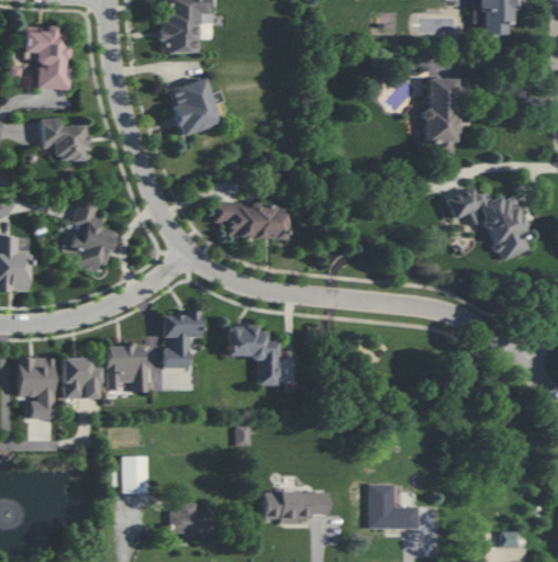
[(212,0),(164,0),(165,53),(201,53),(201,38),(213,38),(212,0)]
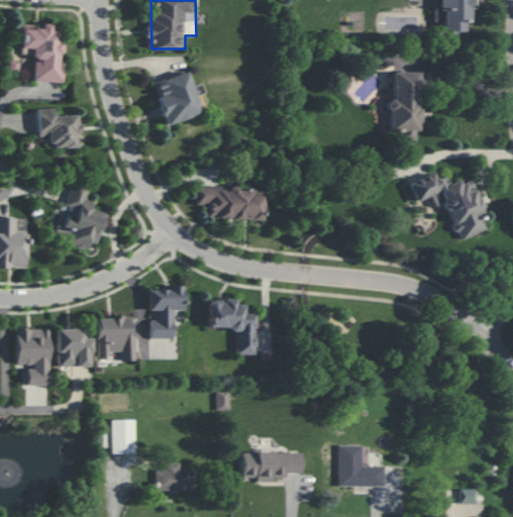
[(434,0),(435,21),(445,21),(445,31),(467,31),(467,21),(472,21),(472,9),(478,9),(477,0),(434,0)]
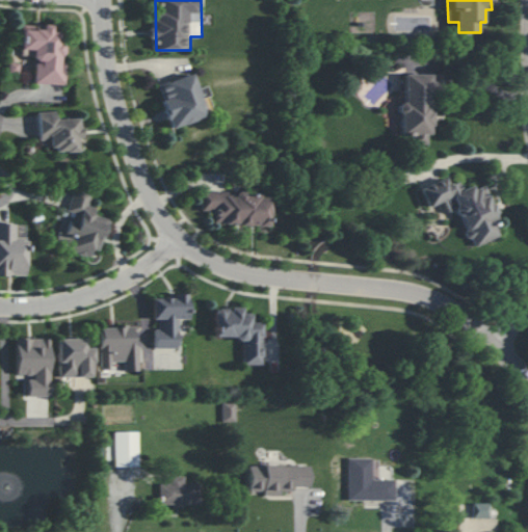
[(68,84),(68,62),(64,62),(67,31),(55,30),(55,25),(25,24),(24,55),(37,56),(36,83),(68,84)]
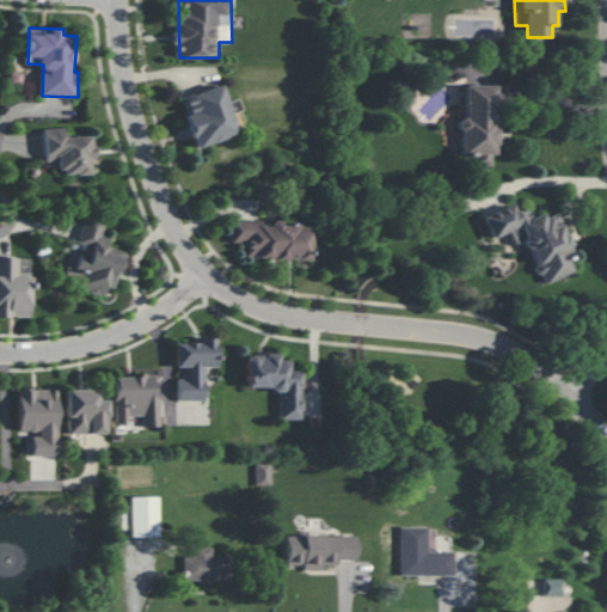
[(201,148),(241,134),(235,112),(244,109),(240,98),(231,102),(225,85),(184,98),(201,148)]
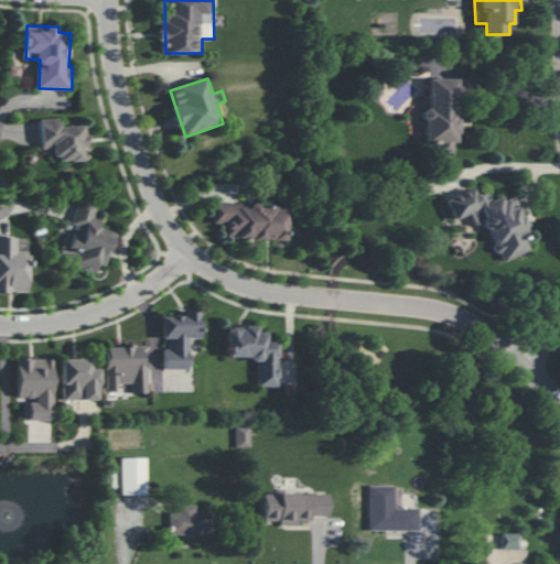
[(430,78),(430,143),(443,143),(443,153),(460,153),(460,78),(430,78)]
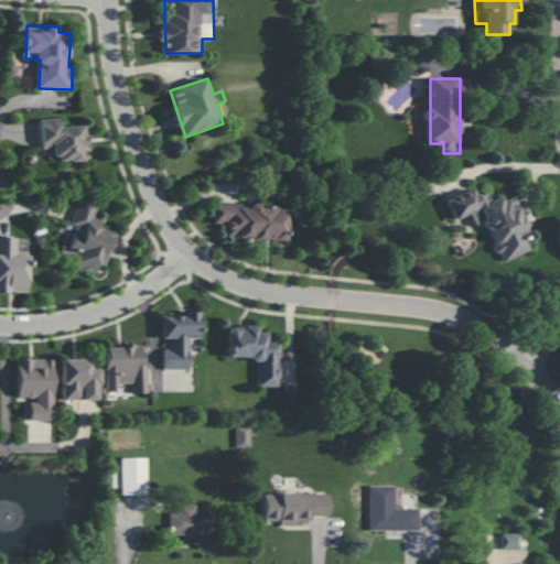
[(44,149),(56,148),(56,160),(88,159),(87,126),(63,126),(63,118),(44,119),(44,149)]
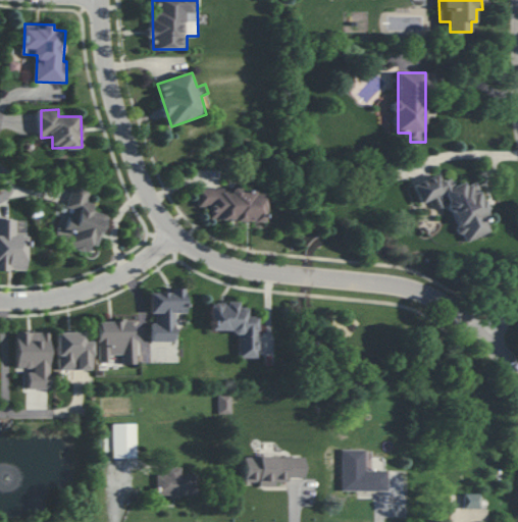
[(416,184),(423,203),(438,198),(443,208),(452,205),(465,243),(496,231),(477,181),(466,186),(465,181),(456,186),(453,177),(444,180),(441,174),(416,184)]
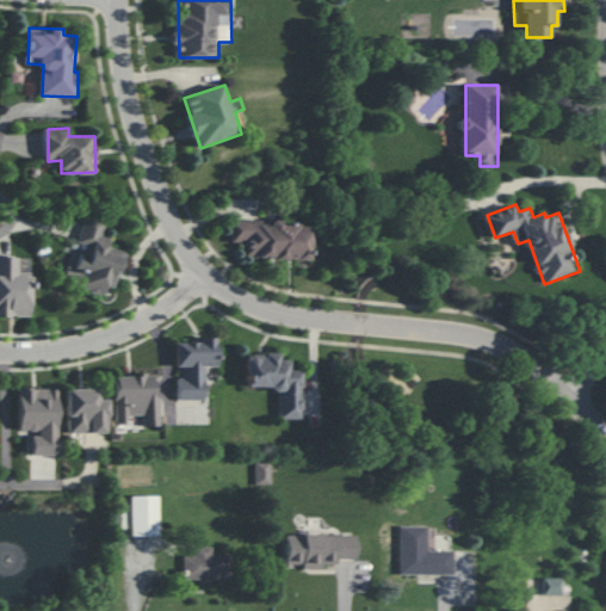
[(127,251),(111,246),(113,239),(105,236),(109,222),(87,216),(81,242),(96,246),(93,257),(82,254),(79,266),(72,265),(67,282),(116,295),(127,251)]
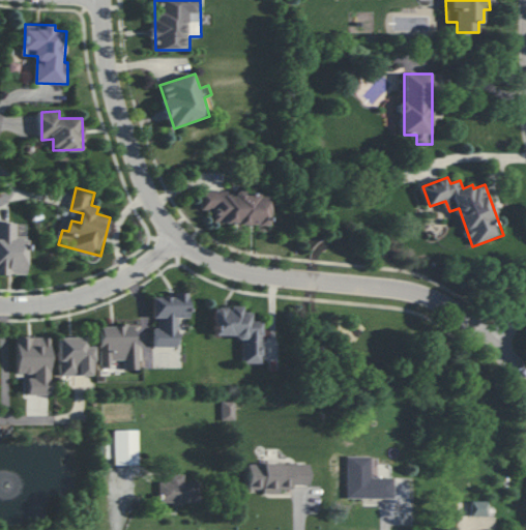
[(203,210),(215,210),(215,224),(272,224),(272,194),(238,193),(238,196),(229,196),(229,190),(203,190),(203,210)]
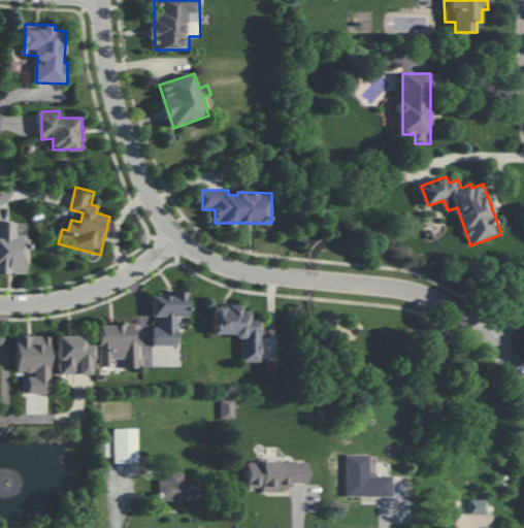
[(0,272),(30,273),(30,238),(20,238),(20,222),(0,221),(0,272)]
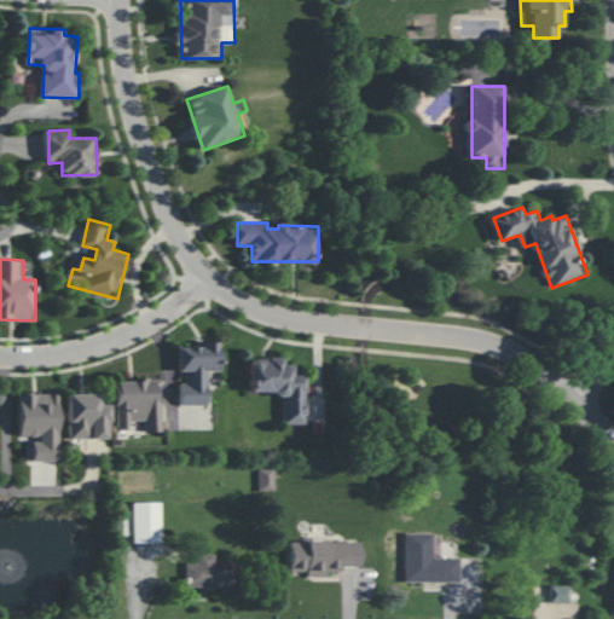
[(222,370),(222,341),(206,342),(207,346),(181,347),(181,372),(185,371),(186,405),(212,405),(210,371),(222,370)]
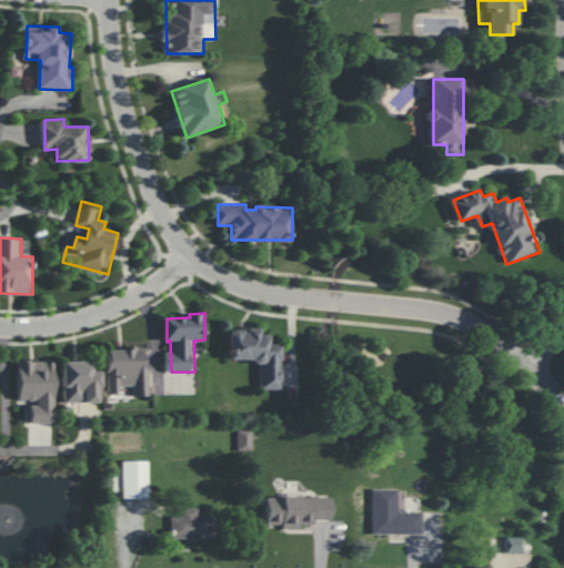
[(232,361),(263,361),(263,389),(283,389),(283,345),(272,344),(272,335),(263,335),(263,328),(232,328),(232,361)]
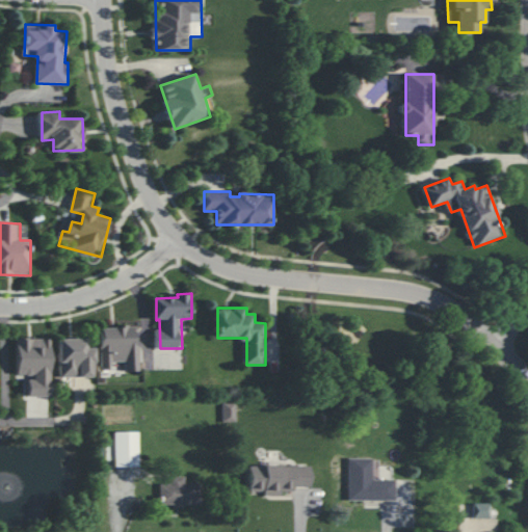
[(103,326),(103,367),(116,366),(116,362),(128,362),(128,371),(141,371),(140,326),(103,326)]
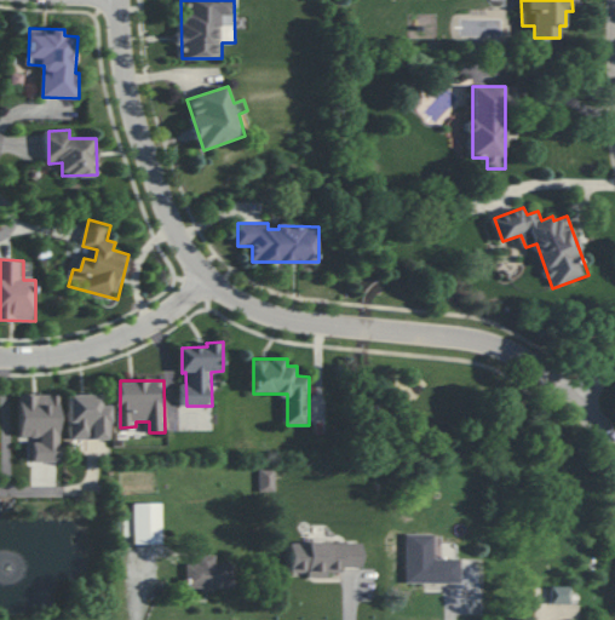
[(35,461),(62,463),(62,395),(23,394),(23,438),(36,438),(35,461)]
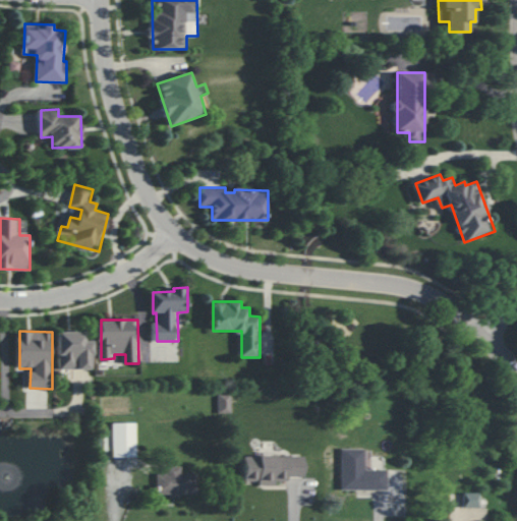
[(95,368),(95,340),(87,341),(87,331),(59,332),(60,369),(95,368)]
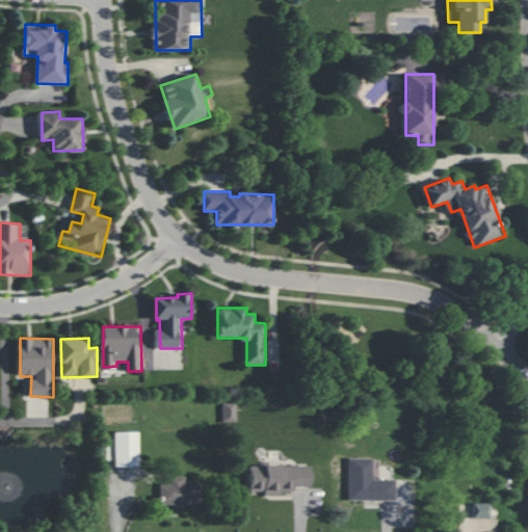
[(239,402),(226,403),(226,422),(239,422),(239,402)]
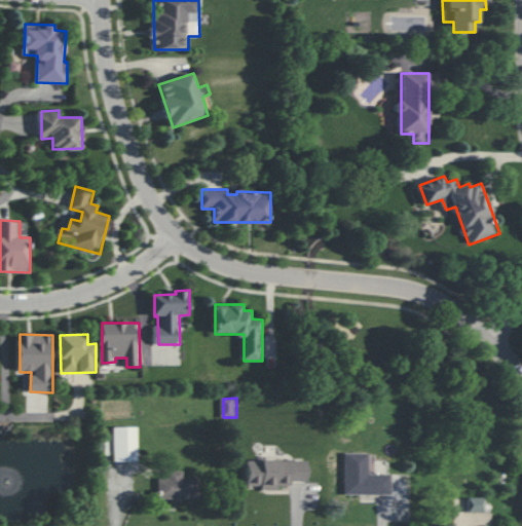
[(115,427),(115,461),(139,460),(139,427),(115,427)]
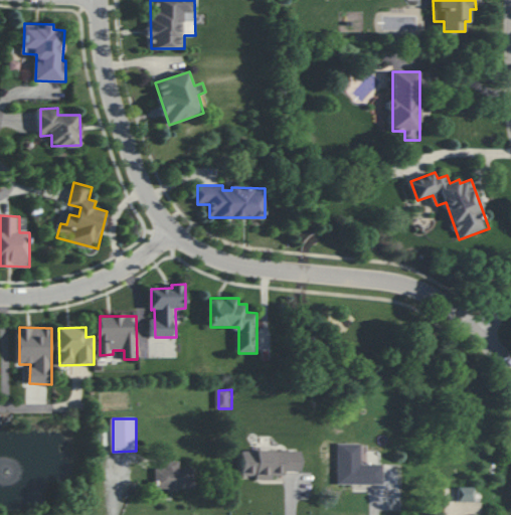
[(350,447),(349,480),(379,481),(379,465),(363,465),(364,447),(350,447)]
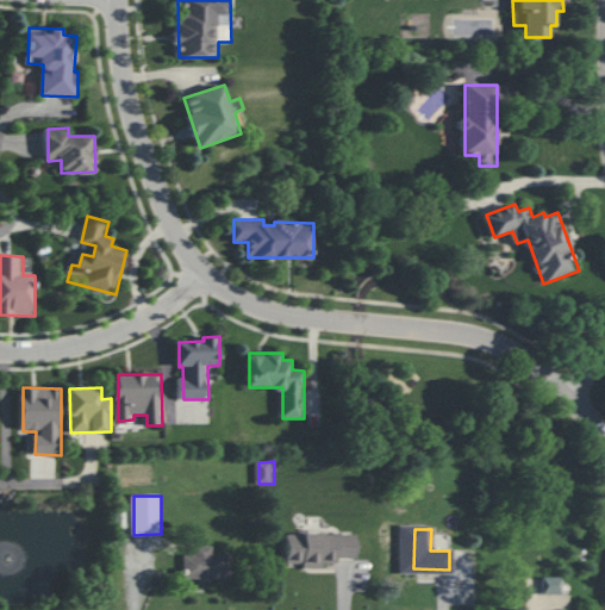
[(289,562),(306,562),(306,567),(326,568),(326,562),(340,562),(340,558),(360,558),(360,534),(289,533),(289,562)]
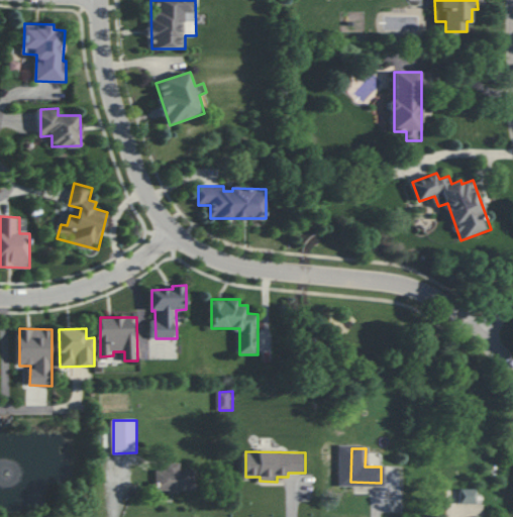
[(197,492),(197,470),(182,470),(183,463),(168,462),(168,470),(160,470),(159,490),(197,492)]
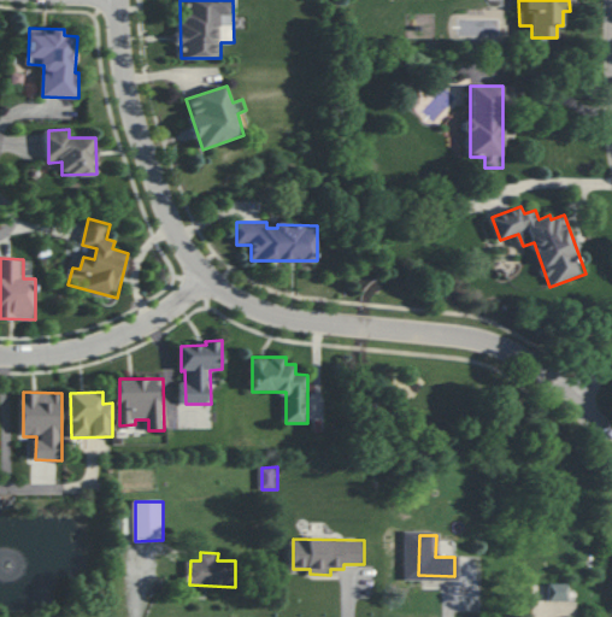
[(570,583),(552,583),(552,600),(571,600),(570,583)]
